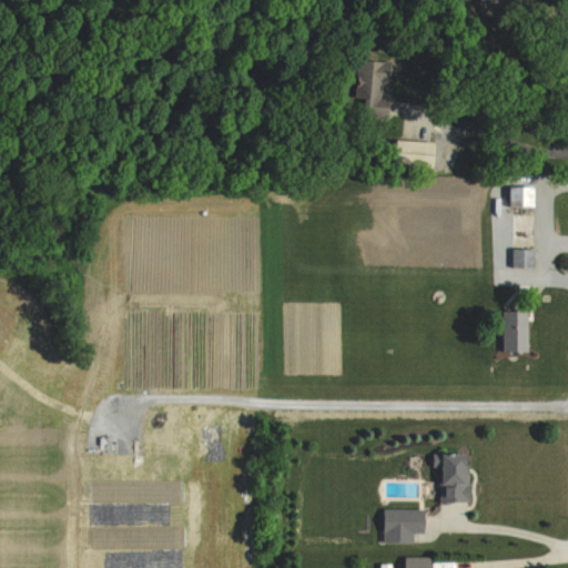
[(389,98),(383,98),(384,58),(355,57),(354,110),(389,111),(389,98)]
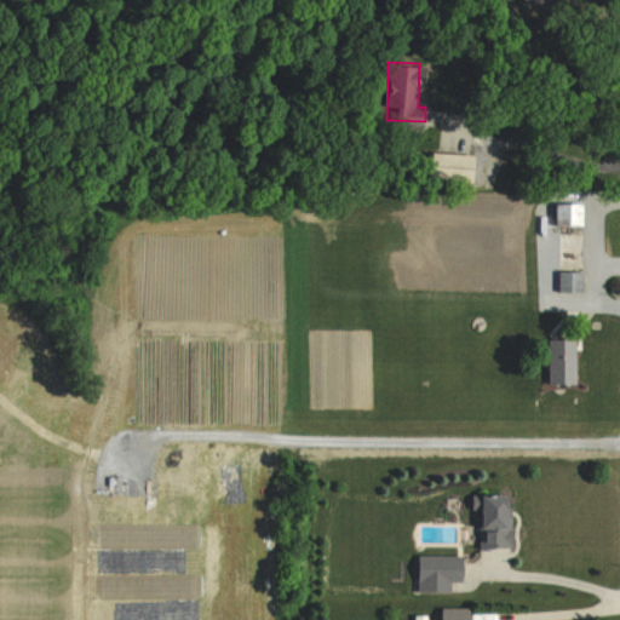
[(480,177),(480,153),(434,153),(434,177),(480,177)]
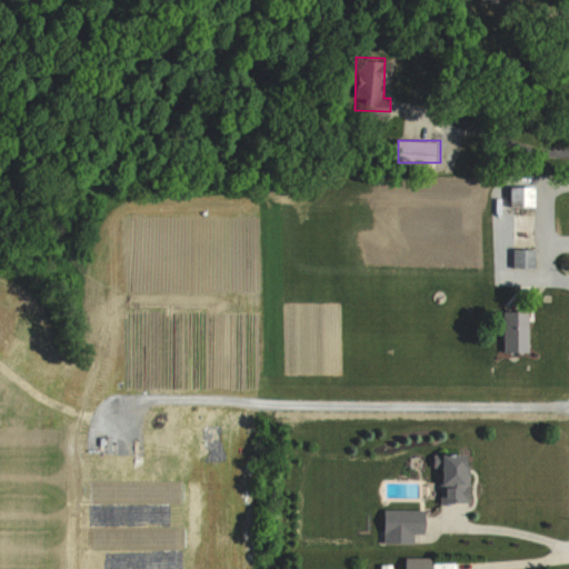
[(538,208),(538,186),(511,186),(511,208),(538,208)]
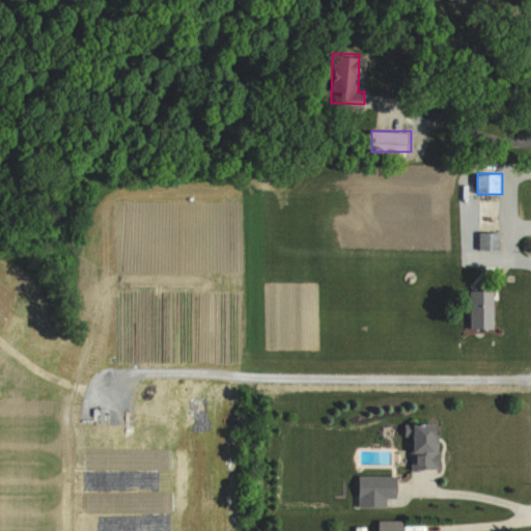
[(493,232),(479,232),(479,250),(493,250),(493,232)]
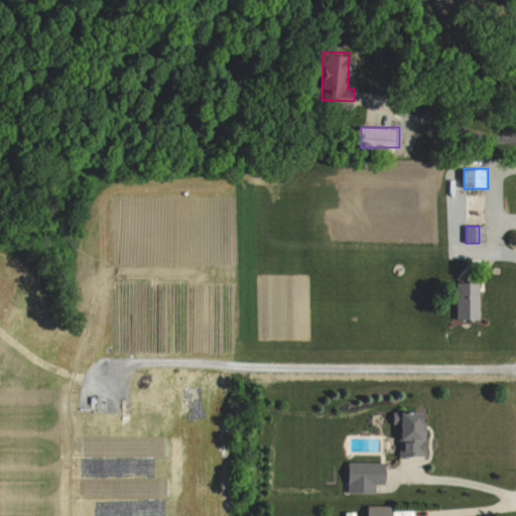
[(458,320),(482,320),(482,282),(458,282),(458,320)]
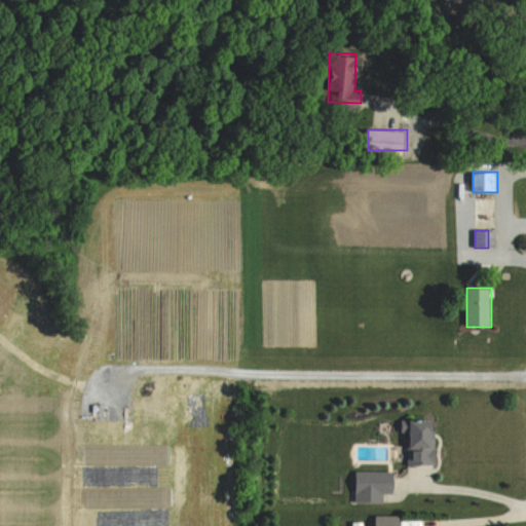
[(409,465),(436,465),(436,419),(409,419),(409,465)]
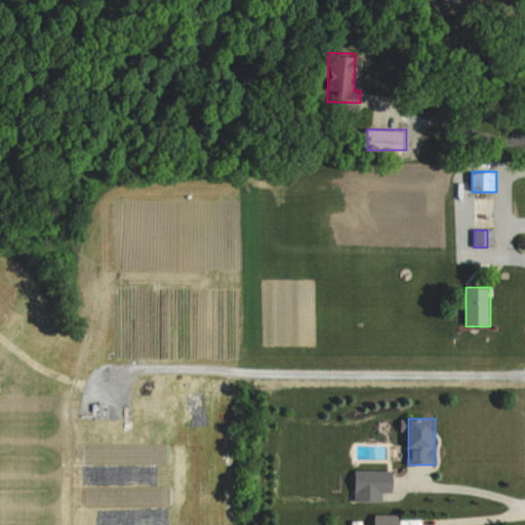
[(384,493),(394,493),(394,471),(354,471),(354,502),(384,502),(384,493)]
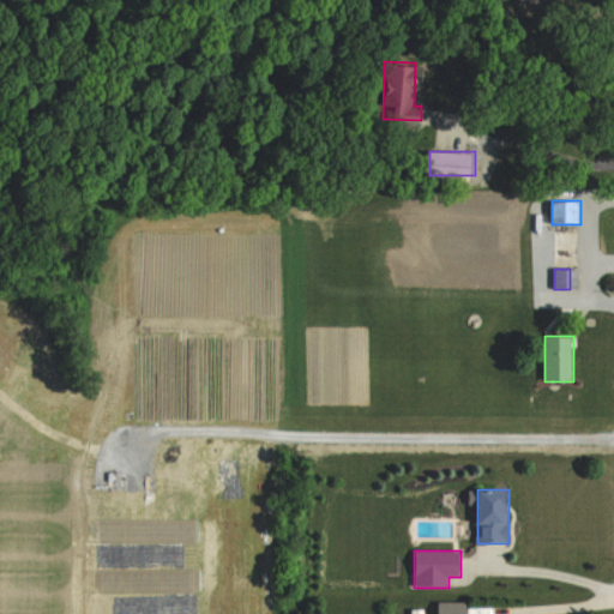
[(468,601),(438,601),(437,613),(470,613),(471,613),(468,613),(468,601)]
